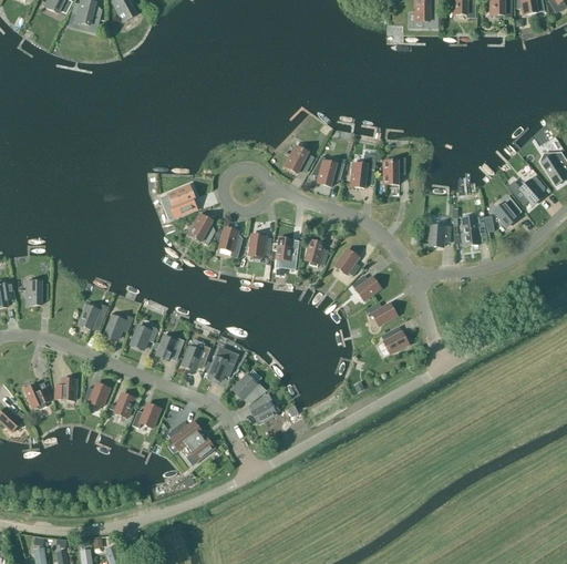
[(65,12),(72,0),(47,0),(44,6),(58,12),(59,9),(65,12)]
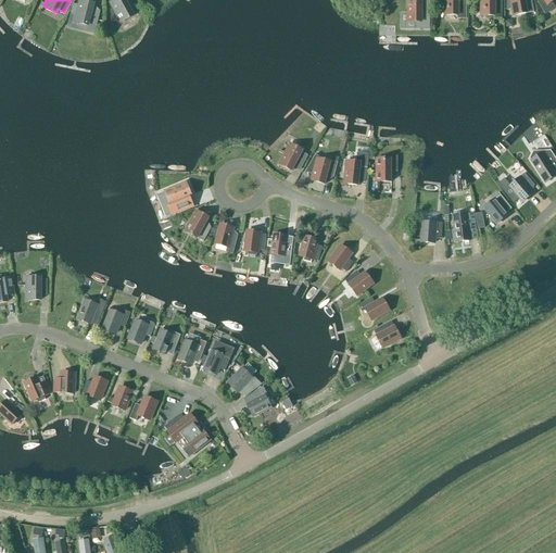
[(91,8),(92,2),(84,0),(79,0),(78,4),(73,3),(67,24),(92,30),(95,22),(98,9),(91,8)]
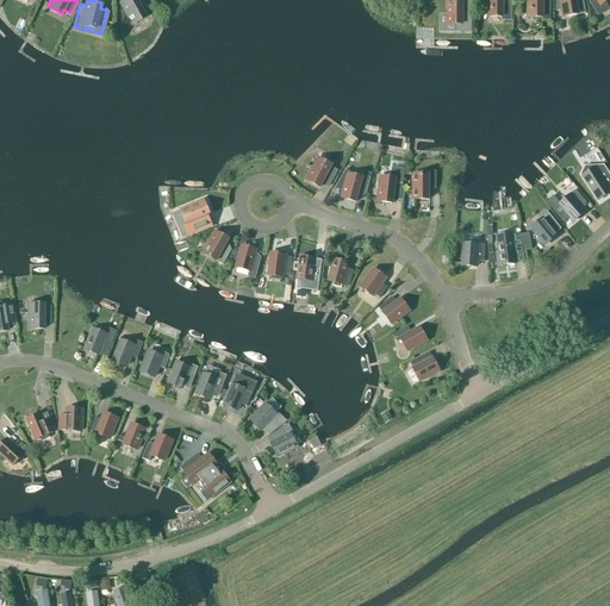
[(141,6),(137,0),(120,0),(132,23),(145,16),(143,10),(149,6),(147,2),(141,6)]
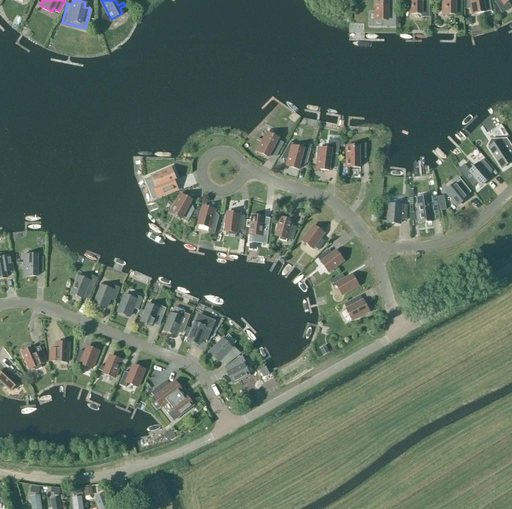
[(375,0),(376,4),(374,4),(374,11),(376,11),(376,18),(386,18),(386,16),(394,16),(395,14),(395,0),(375,0)]
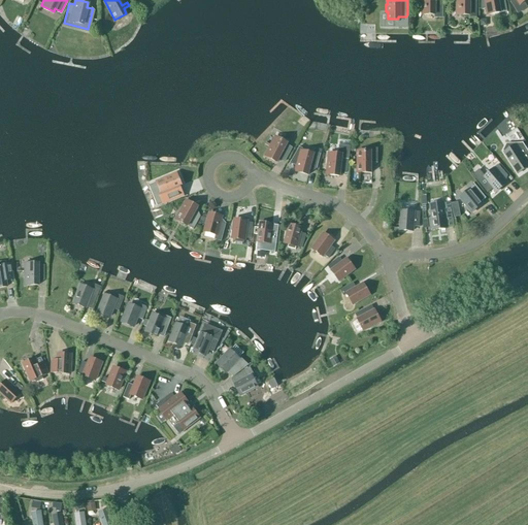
[(435,14),(442,14),(442,0),(422,0),(423,12),(435,12),(435,14)]
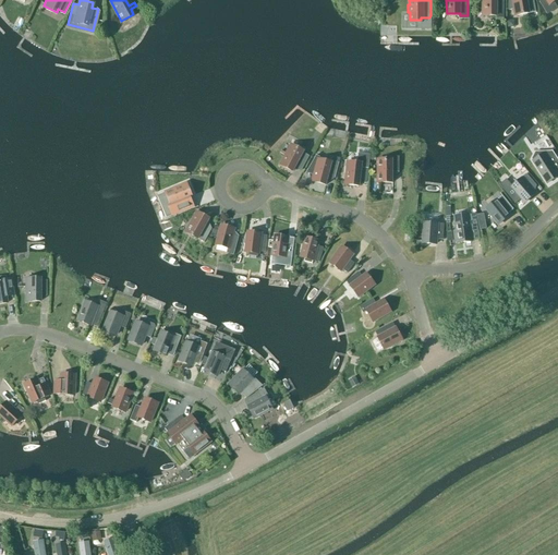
[(504,16),(504,0),(483,0),(483,13),(497,13),(496,16),(504,16)]
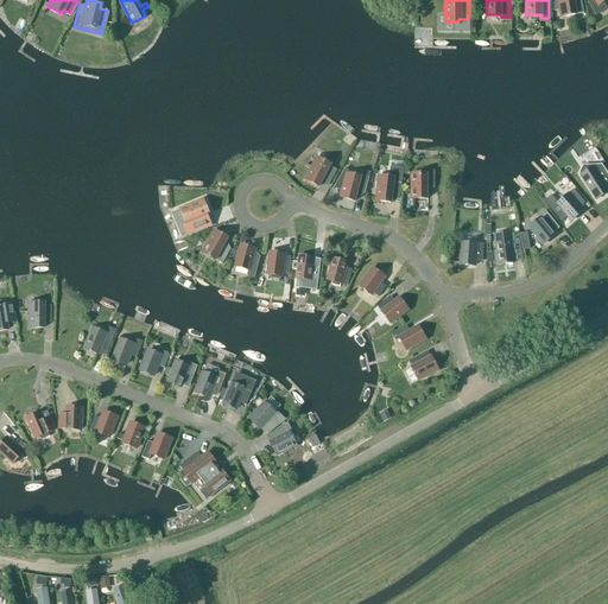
[(553,0),(553,8),(561,7),(562,14),(577,12),(576,11),(584,10),(582,0),(553,0)]
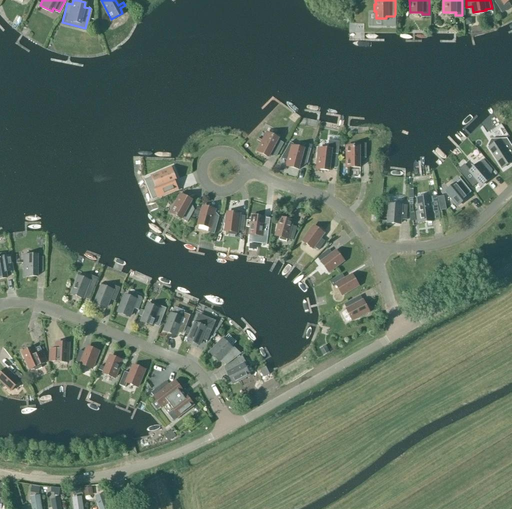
[(277,153),(283,141),(278,138),(279,135),(267,128),(256,148),(269,154),(277,153)]
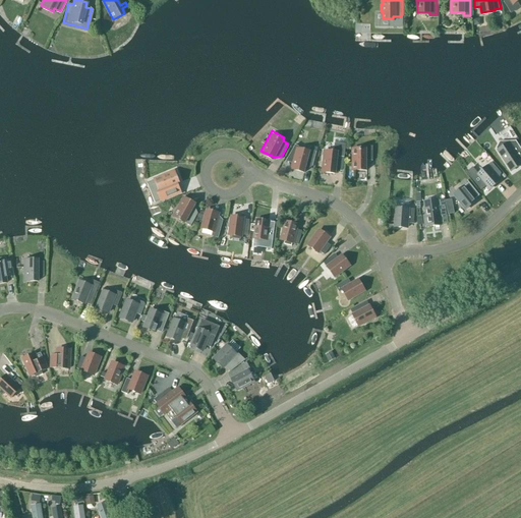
[(512,168),(520,162),(520,146),(516,138),(500,139),(497,146),(512,168)]
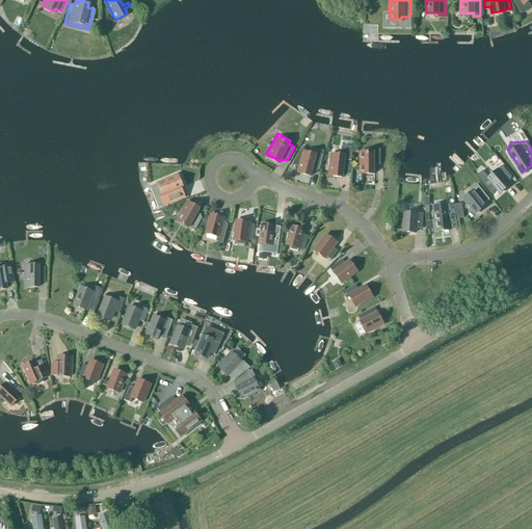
[(310,152),(310,151),(302,144),(303,144),(302,143),(291,163),(292,163),(299,165),(298,170),(311,174),(313,165),(319,167),(323,153),(316,151),(316,153),(310,152)]
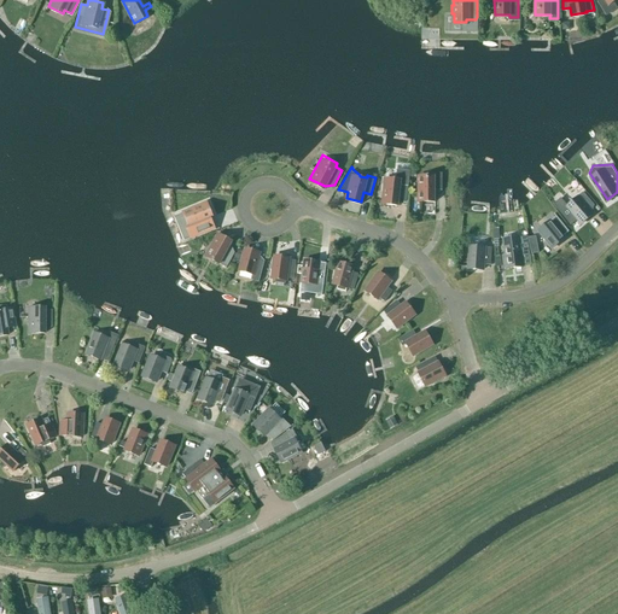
[(407,197),(409,169),(397,168),(396,175),(385,174),(382,200),(400,203),(407,197)]
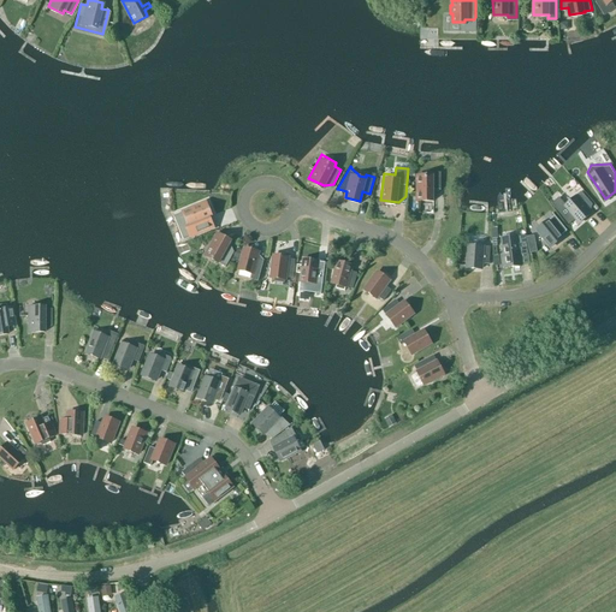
[(440,186),(440,168),(433,168),(433,170),(418,170),(418,197),(434,197),(434,186),(440,186)]
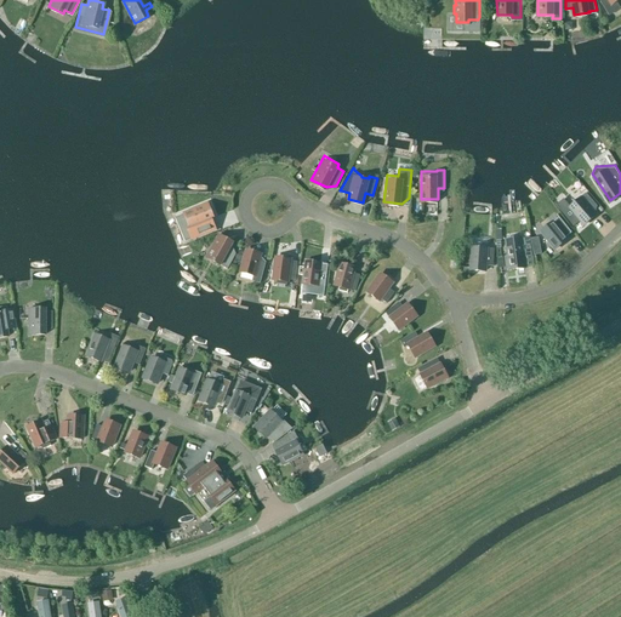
[(585,222),(598,211),(596,209),(597,201),(587,189),(570,203),(564,195),(557,201),(574,223),(580,217),(585,222)]
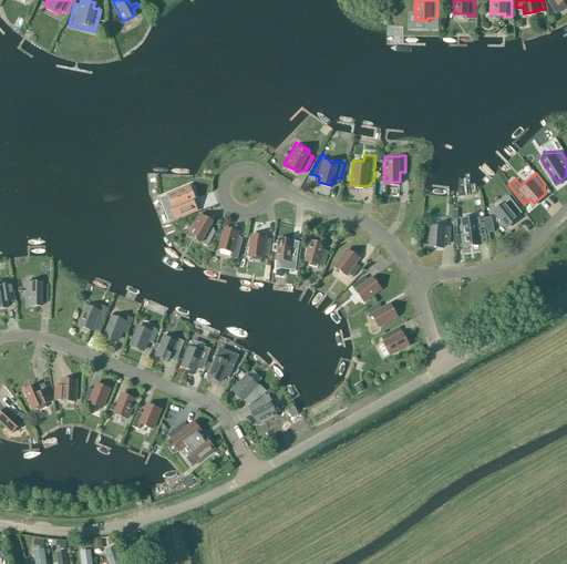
[(197,206),(194,196),(196,196),(189,182),(166,191),(172,204),(169,204),(175,216),(197,206)]
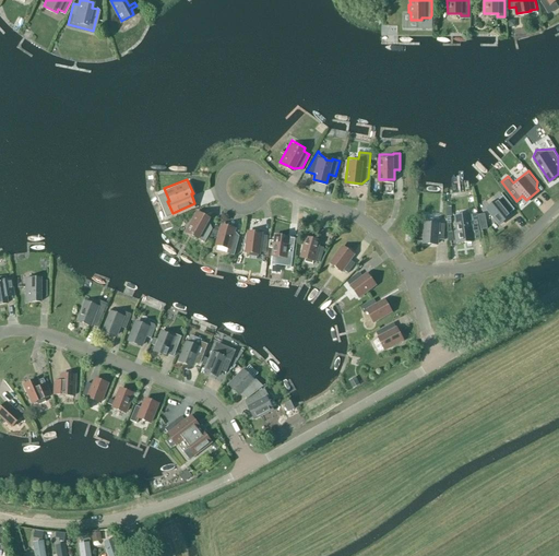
[(500,222),(510,214),(512,205),(502,194),(487,206),(500,222)]
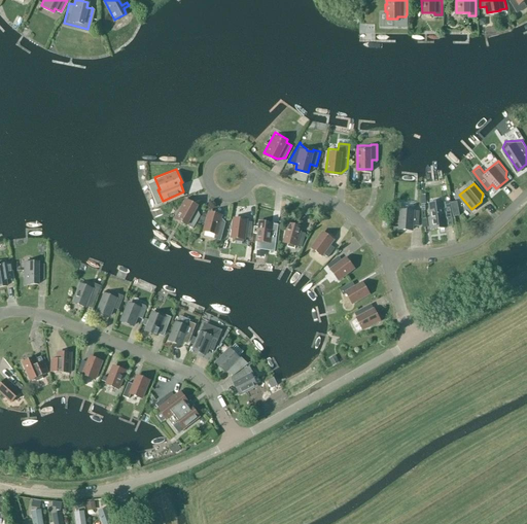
[(192,226),(200,214),(195,211),(198,205),(186,199),(176,217),(192,226)]
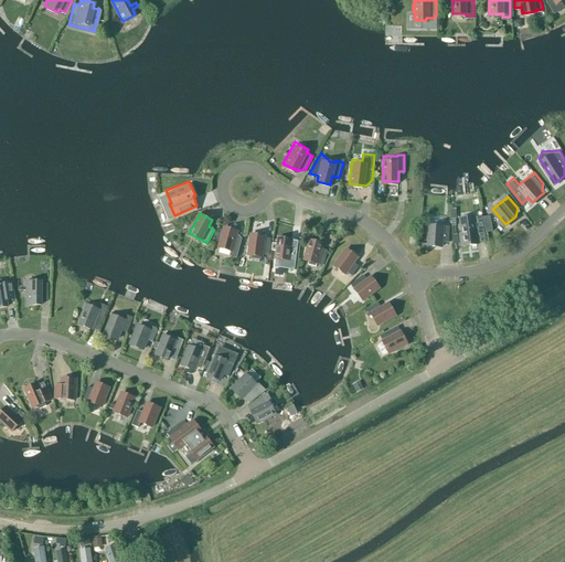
[(477,242),(476,232),(484,231),(481,214),(461,216),(462,231),(458,231),(459,242),(465,242),(465,243),(477,242)]
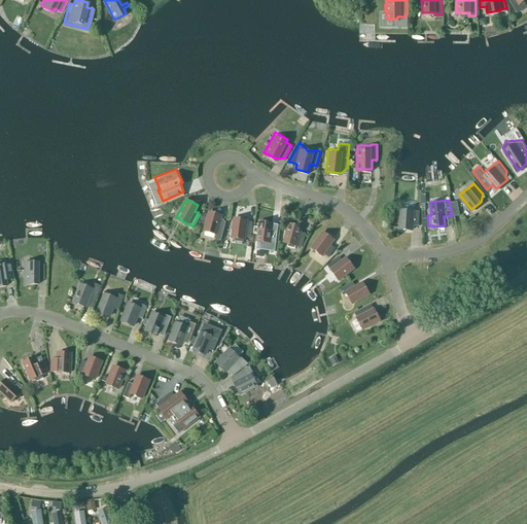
[(413,209),(401,209),(399,228),(412,229),(412,223),(418,223),(419,209),(413,209)]
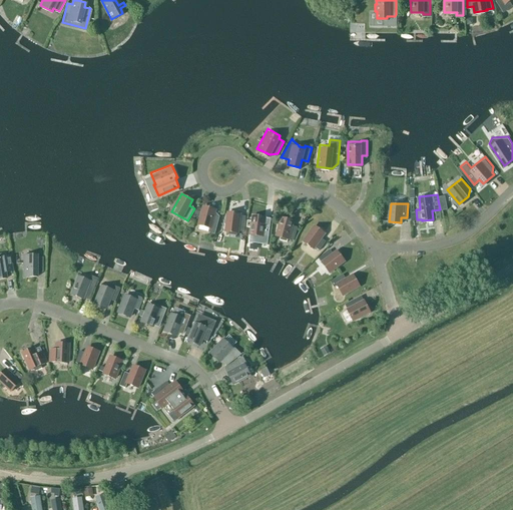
[(214,231),(219,214),(215,211),(216,208),(203,205),(199,222),(210,225),(208,229),(214,231)]
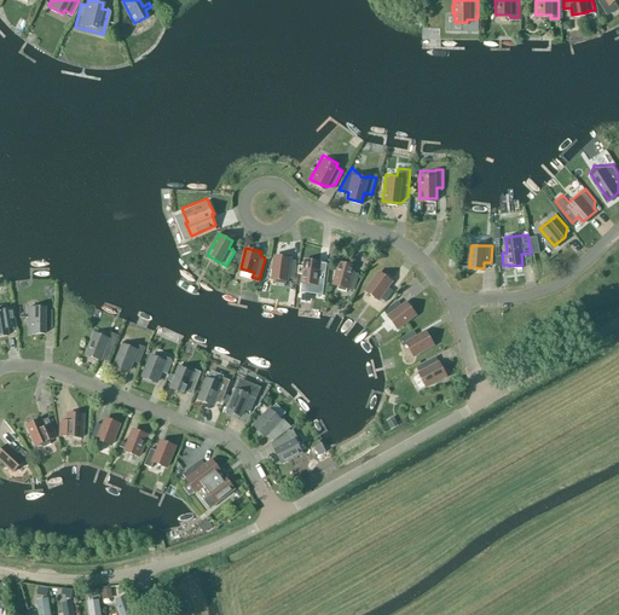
[(294,277),(296,259),(289,257),(289,256),(276,255),(272,277),(287,278),(287,276),(294,277)]
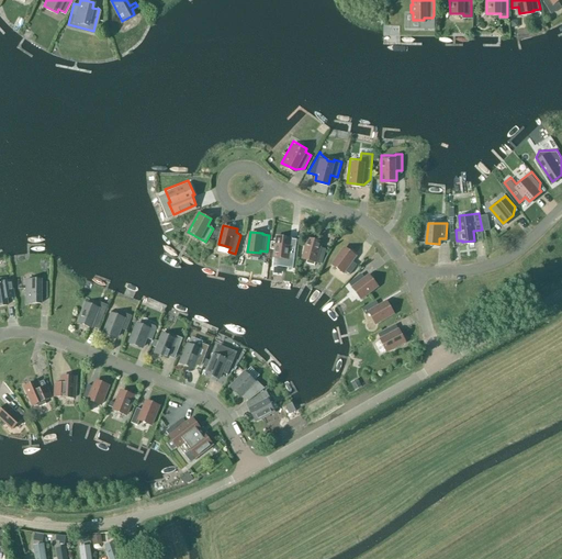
[(294,257),(295,243),(289,243),(290,236),(278,235),(274,255),(288,256),(294,257)]
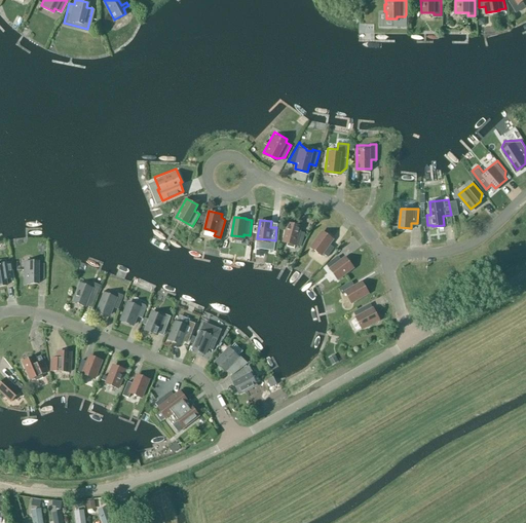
[(301,245),(305,231),(299,229),(300,225),(289,222),(284,240),(288,241),(287,245),(294,247),(295,244),(301,245)]
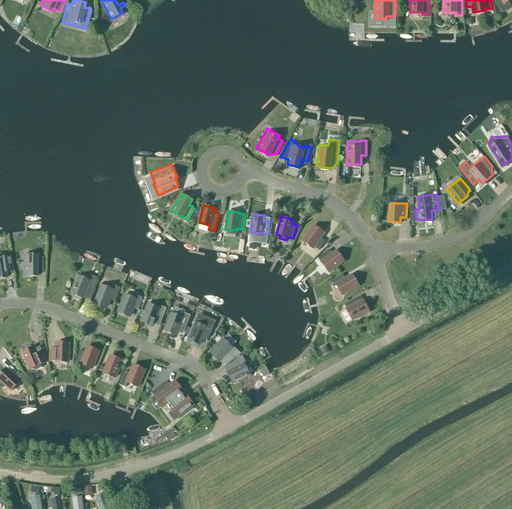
[(318,248),(325,239),(320,236),(323,231),(314,224),(303,239),(312,246),(313,244),(318,248)]
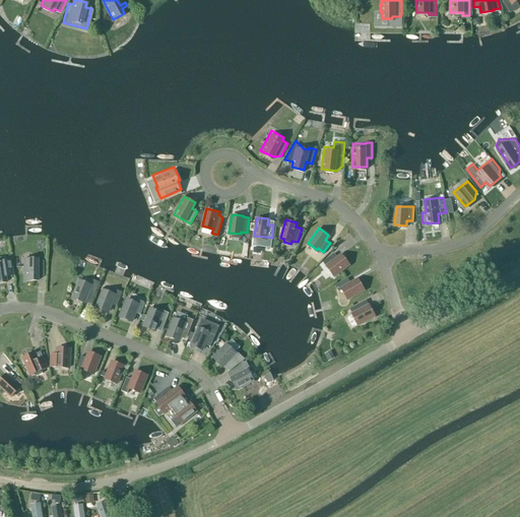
[(338,256),(334,251),(322,260),(327,265),(334,273),(348,262),(341,253),(338,256)]
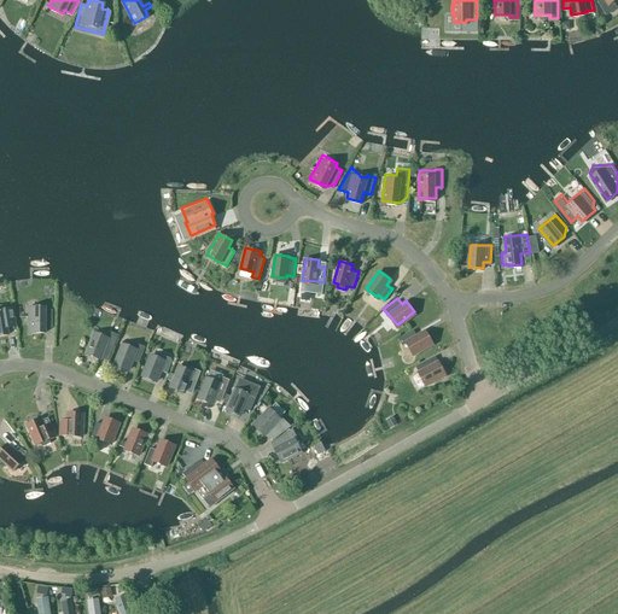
[(7,308),(6,303),(0,303),(0,333),(7,333),(6,326),(13,325),(11,307),(7,308)]
